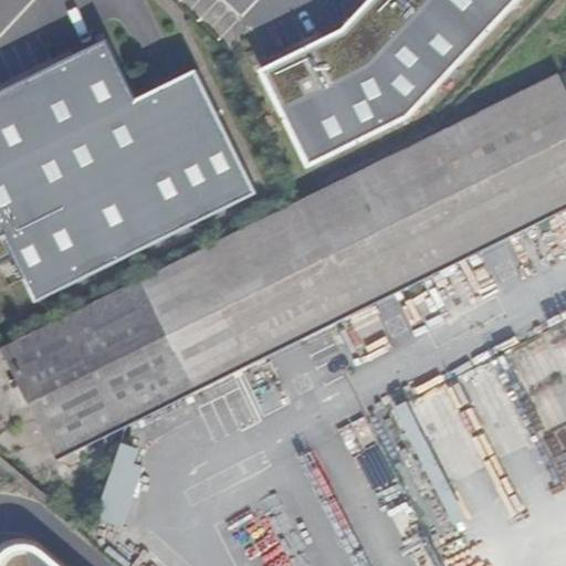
[(391,132),(511,0),(367,0),(326,44),(266,72),(314,169),(391,132)]
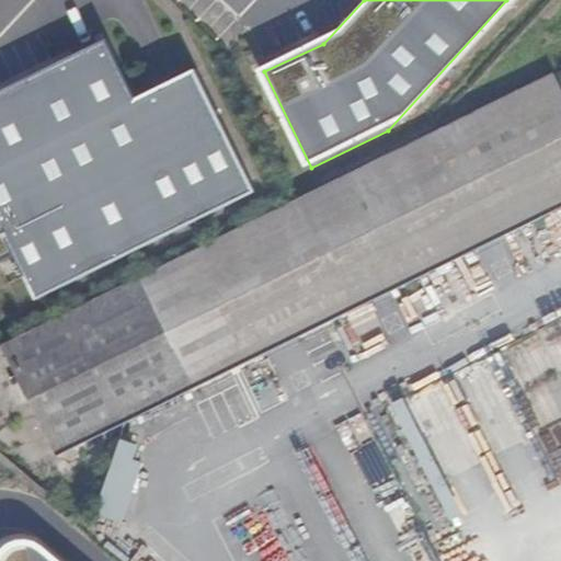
[(0,261),(15,253),(36,296),(252,191),(194,71),(132,101),(104,43),(0,93),(0,261)]
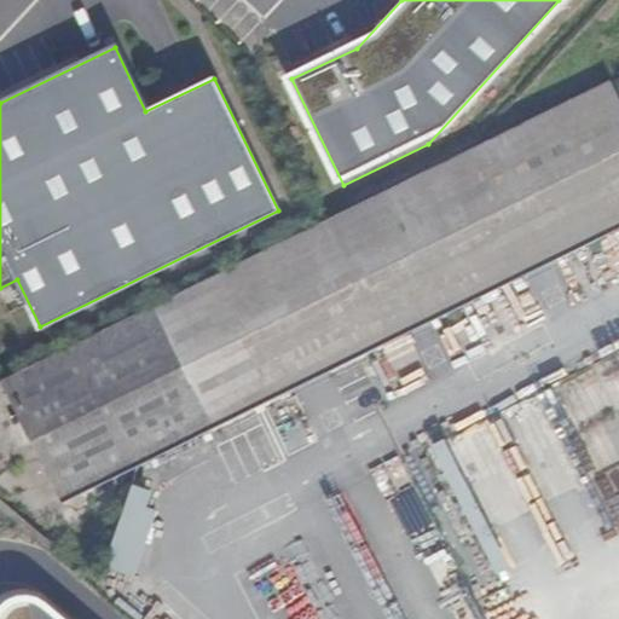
[(618,80),(617,76),(11,375),(73,497),(618,231),(618,80)]
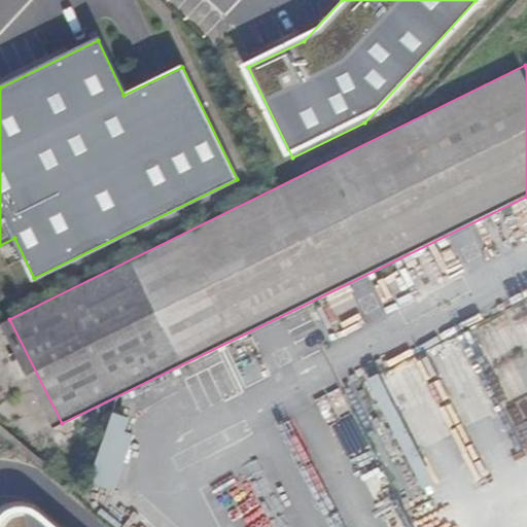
[(132,431),(136,417),(118,412),(96,482),(123,490),(140,433),(132,431)]
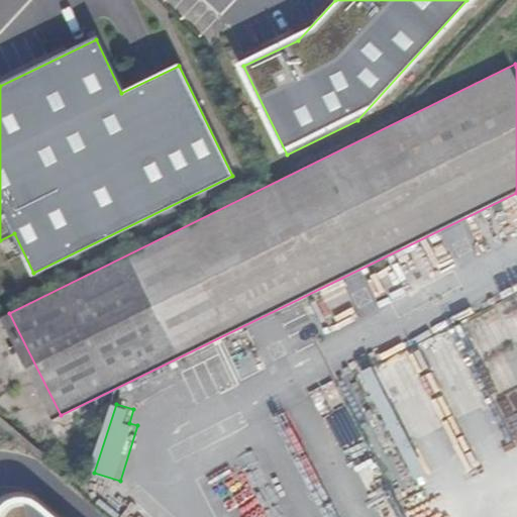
[(47,516),(31,503),(10,502),(0,509),(0,516),(47,516)]
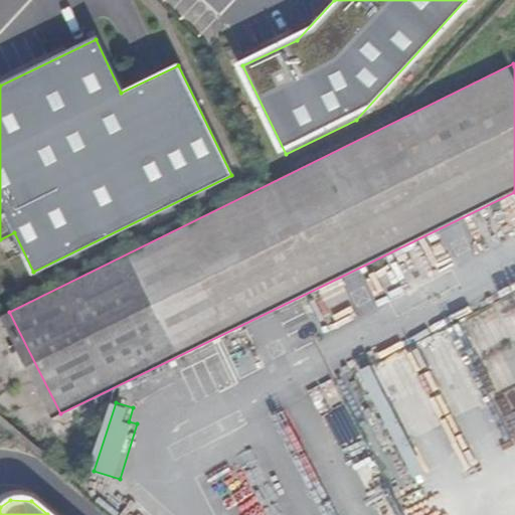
All buildings are outlined.
